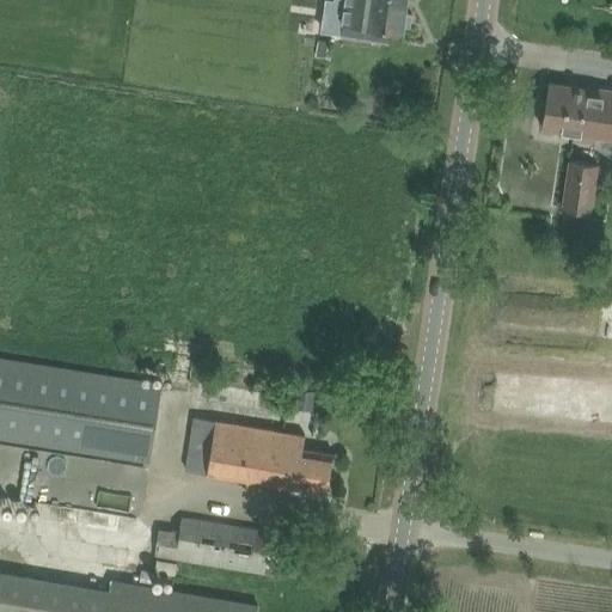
[(405,11),(407,0),(346,0),(342,36),(369,40),(372,25),(403,30),(403,26),(411,26),(414,13),(405,11)]
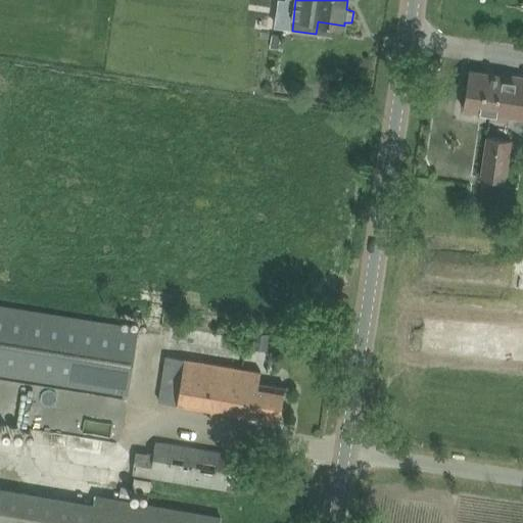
[(272,34),(272,39),(270,47),(279,48),(281,35),(272,34)]
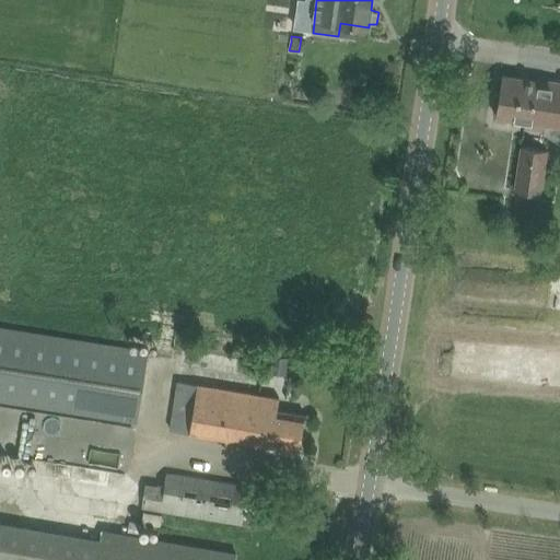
[(547,126),(559,127),(559,81),(538,78),(537,80),(503,74),(497,116),(526,120),(525,128),(545,131),(546,126),(547,126)]
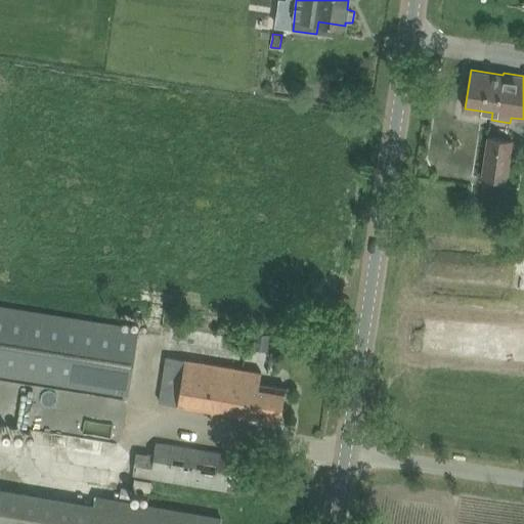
[(513,140),(509,139),(488,136),(482,177),(507,180),(513,140)]
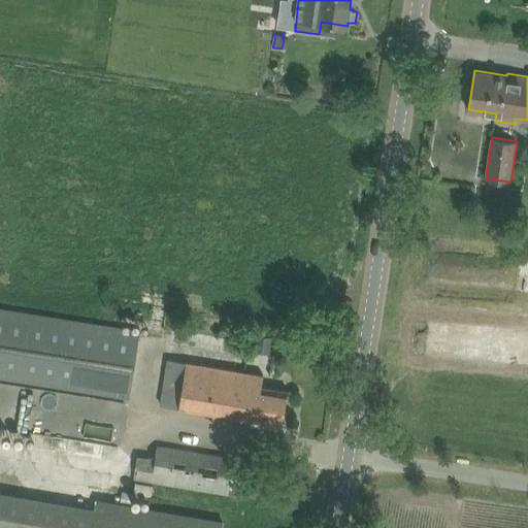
[(0,377),(129,399),(140,330),(0,307),(0,377)]
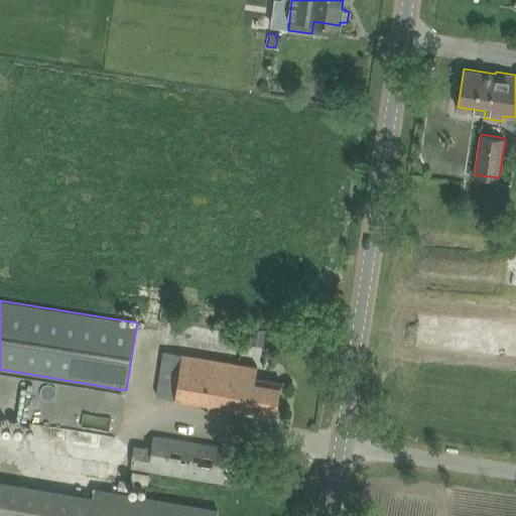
[(264,345),(266,331),(266,329),(252,326),(249,343),(264,345)]
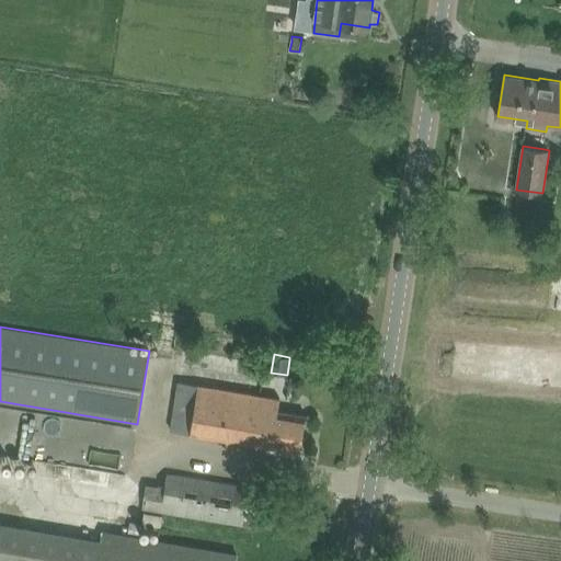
[(170,430),(278,447),(300,451),(306,414),(278,410),(281,398),(178,380),(170,430)]
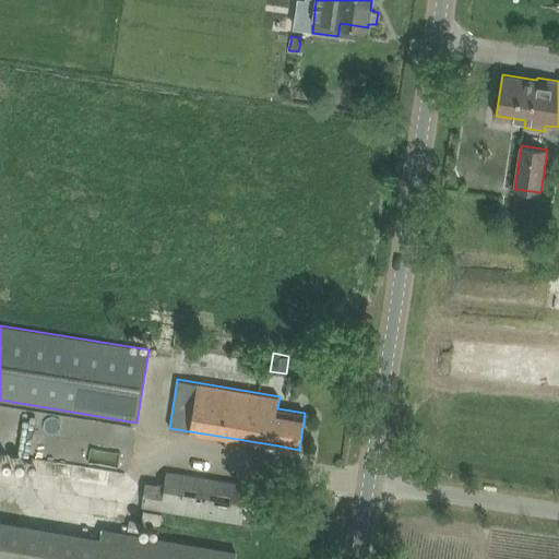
[(249,485),(166,472),(164,486),(145,483),(142,506),(242,522),(249,485)]
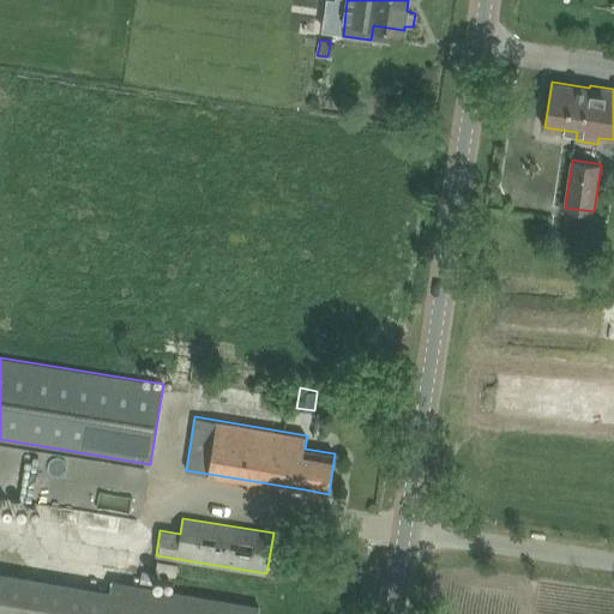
[(143,572),(142,583),(151,584),(154,573),(143,572)]
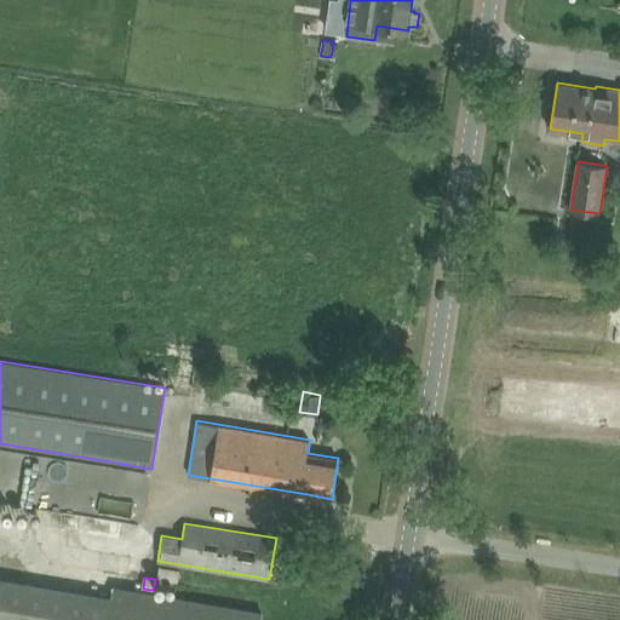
[(112,597),(90,593),(85,619),(262,619),(264,612),(113,585),(112,597)]
